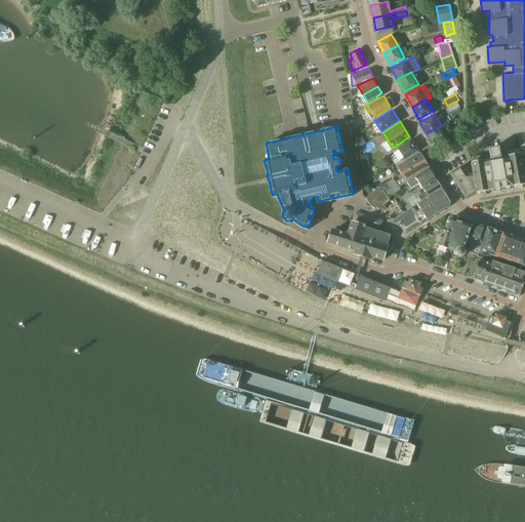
[(441,142),(447,137),(441,126),(427,133),(433,146),(441,142)]
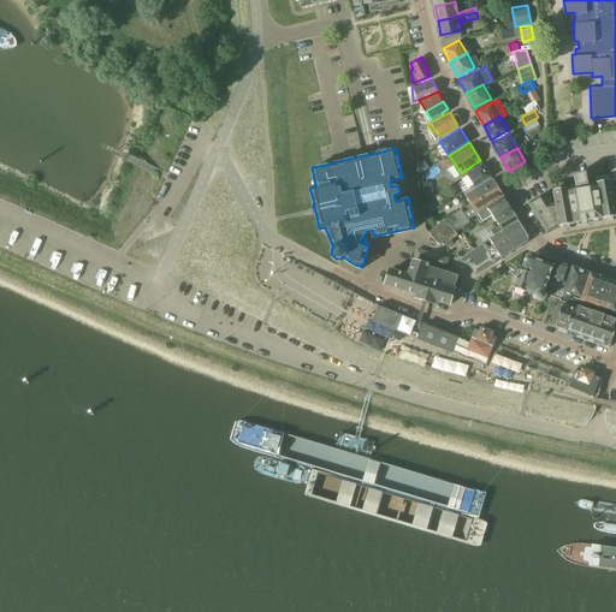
[(483,162),(462,176),(471,188),(490,174),(483,162)]
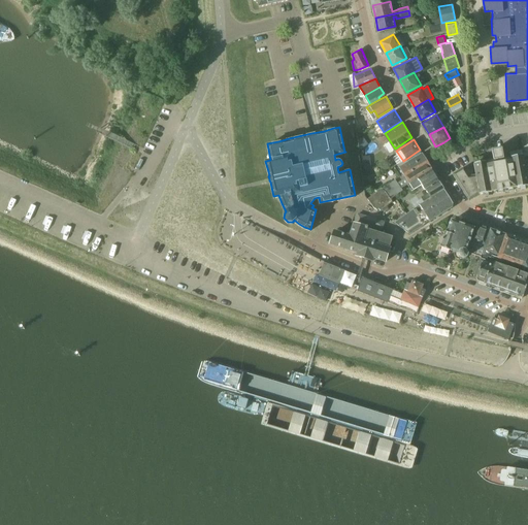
[(527,183),(527,177),(524,156),(524,153),(523,153),(510,155),(507,156),(503,157),(501,146),(491,149),(493,158),(490,159),(486,159),(485,154),(472,156),(472,160),(473,162),(479,192),(527,183)]
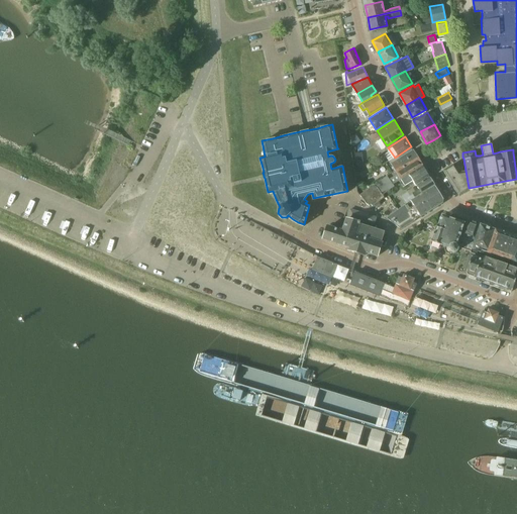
[(396,170),(417,157),(412,147),(391,162),(396,170)]
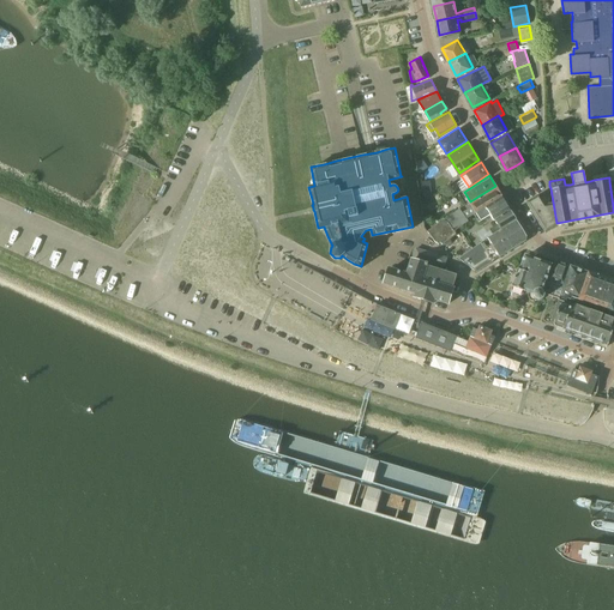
[(475,210),(501,194),(495,186),(470,201),(471,204),(463,210),(459,206),(449,213),(458,227),(469,219),(468,217),(476,211),(475,210)]
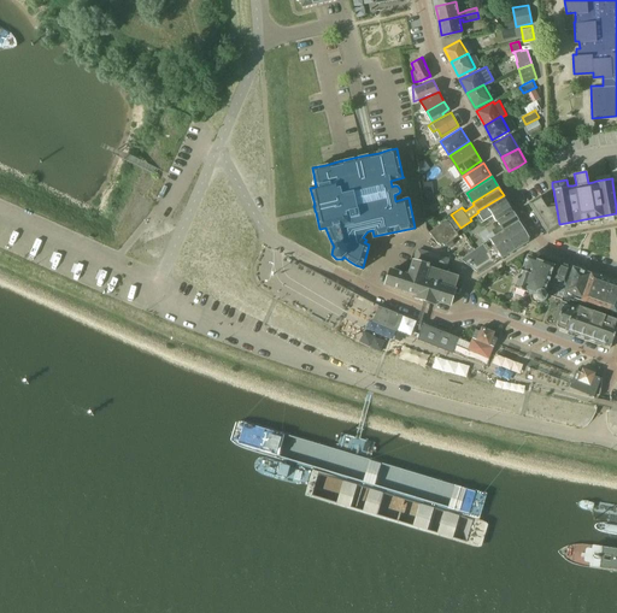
[(548,202),(542,193),(529,200),(548,231),(557,227),(552,202),(548,202)]
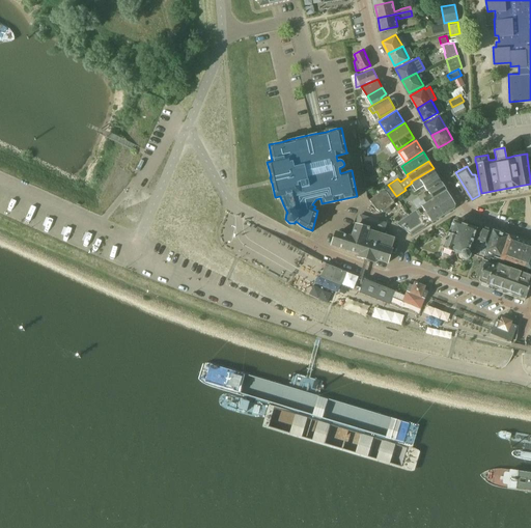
[(426,189),(441,179),(434,168),(411,182),(412,183),(415,189),(423,184),(426,189)]
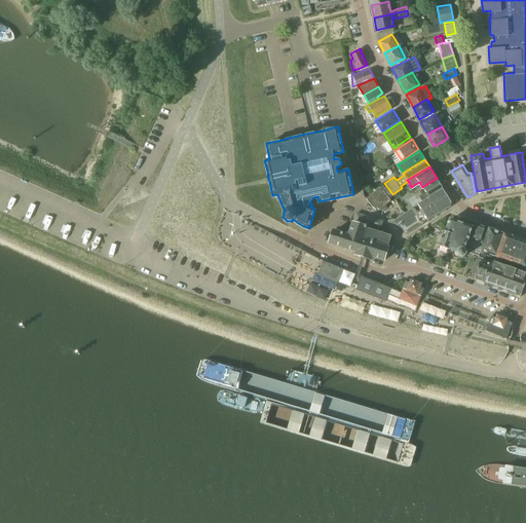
[(417,202),(442,187),(437,178),(422,187),(423,187),(426,191),(422,193),(420,189),(414,192),(415,193),(410,195),(416,204),(418,203),(417,202)]
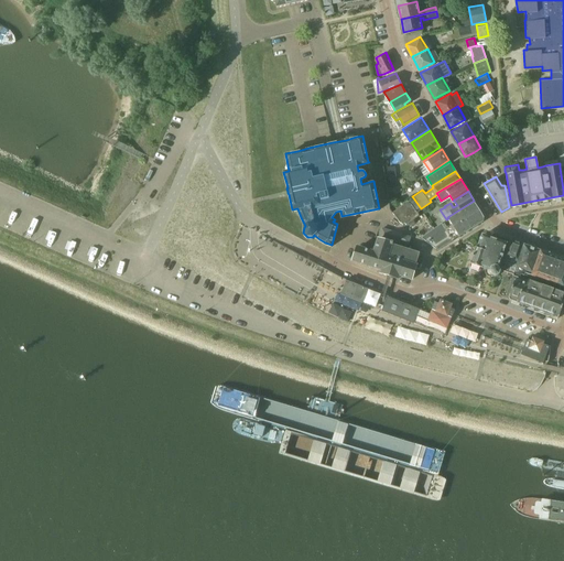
[(416,212),(421,208),(412,196),(392,211),(399,222),(400,220),(402,223),(404,222),(405,223),(407,222),(419,214),(416,212)]
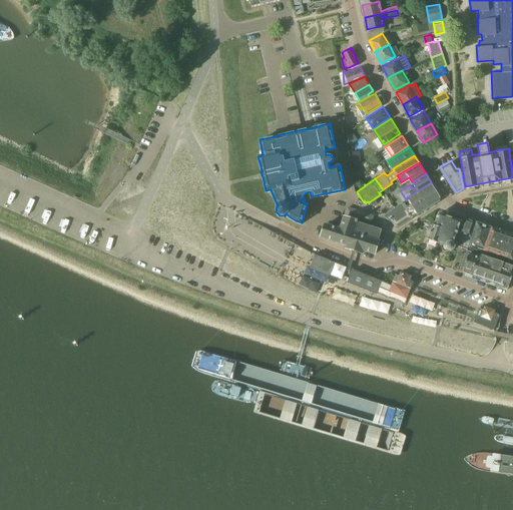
[(402,202),(411,216),(417,213),(417,212),(439,198),(440,196),(431,182),(407,197),(408,198),(411,202),(407,204),(405,200),(402,202)]
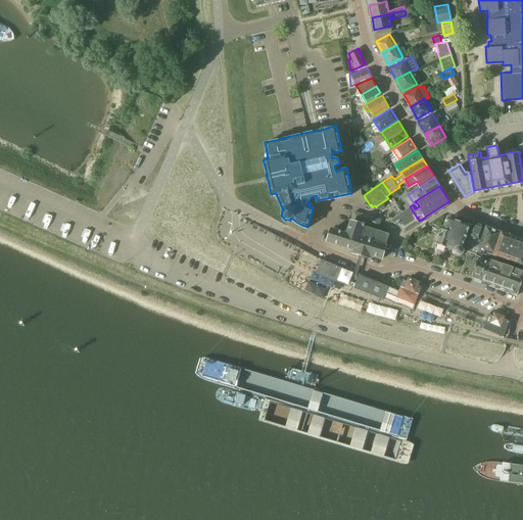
[(389,205),(393,210),(398,207),(394,201),(389,205)]
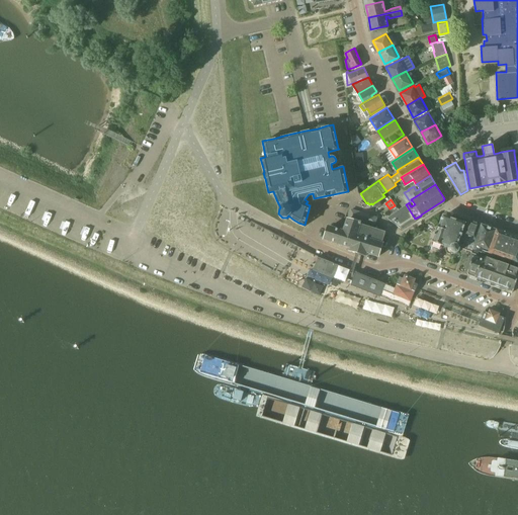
[(415,219),(406,204),(406,203),(386,217),(401,228),(415,219)]
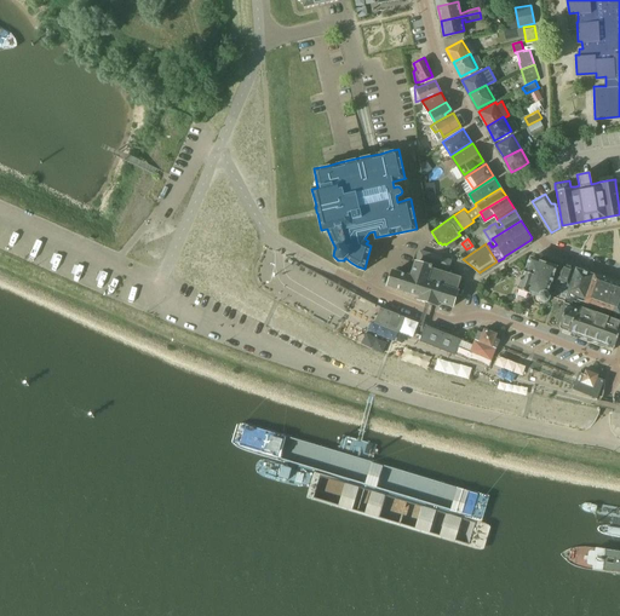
[(448,266),(451,258),(419,248),(411,275),(391,269),(388,283),(420,293),(418,298),(426,300),(428,300),(429,301),(436,304),(437,299),(453,304),(457,291),(461,293),(464,286),(458,283),(460,276),(445,271),(446,265),(448,266)]
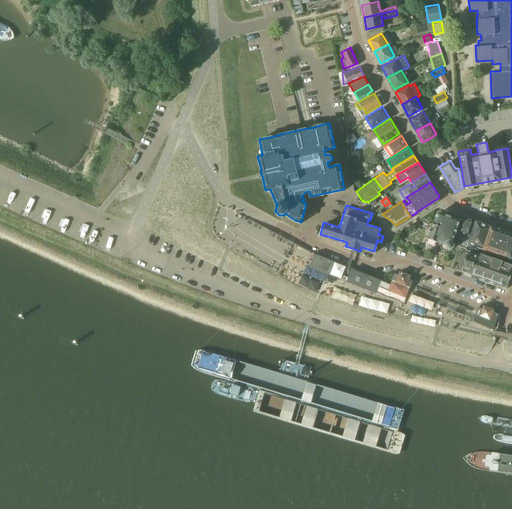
[(460,228),(459,227),(457,231),(455,230),(459,219),(437,212),(433,224),(431,223),(425,240),(428,244),(433,246),(436,244),(437,242),(440,243),(439,246),(442,249),(445,250),(448,248),(449,249),(450,248),(452,248),(453,247),(454,246),(455,245),(466,249),(469,241),(468,240),(470,235),(459,231),(460,228)]
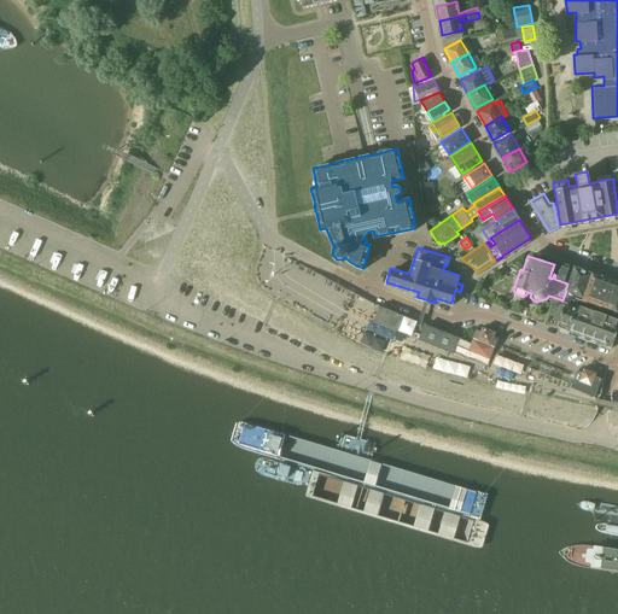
[(567,284),(573,265),(559,261),(554,274),(555,275),(554,279),(567,284)]
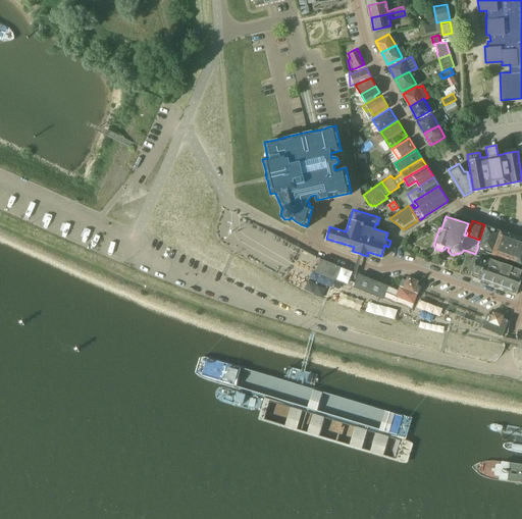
[(483,247),(492,250),(500,229),(484,224),(479,240),(477,245),(478,246),(475,254),(480,256),(483,247)]
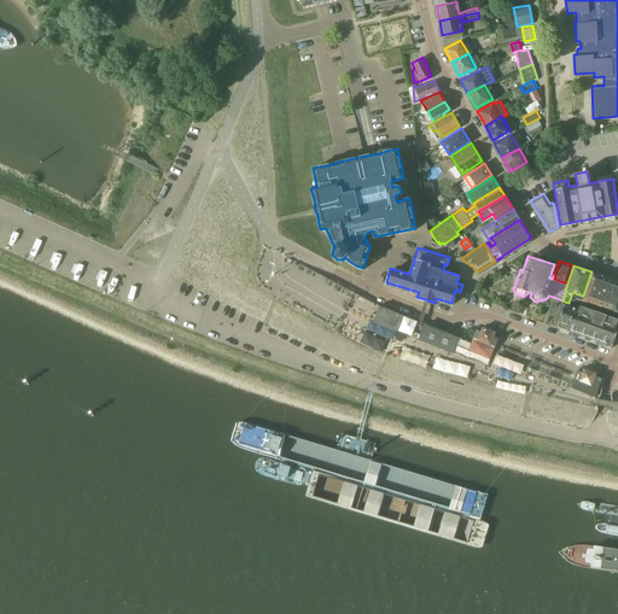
[(592,272),(583,296),(582,299),(590,302),(590,304),(600,308),(601,307),(617,311),(617,310),(617,280),(592,270),(592,272)]
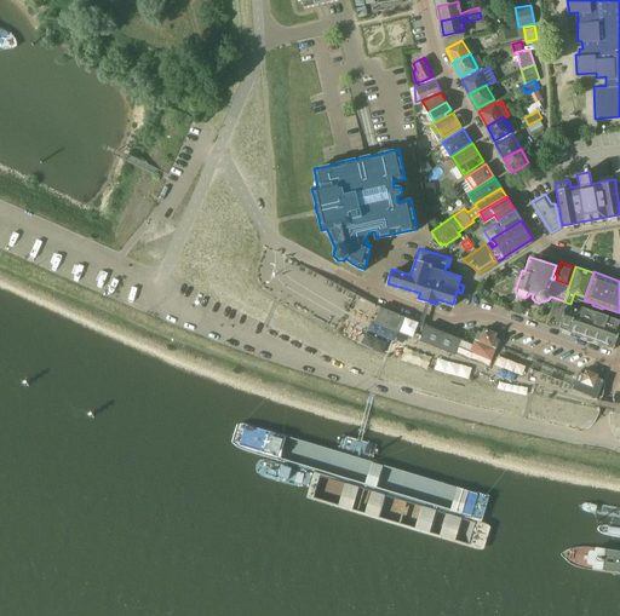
[(570,304),(564,301),(557,321),(560,322),(558,324),(560,327),(568,330),(577,306),(570,304)]
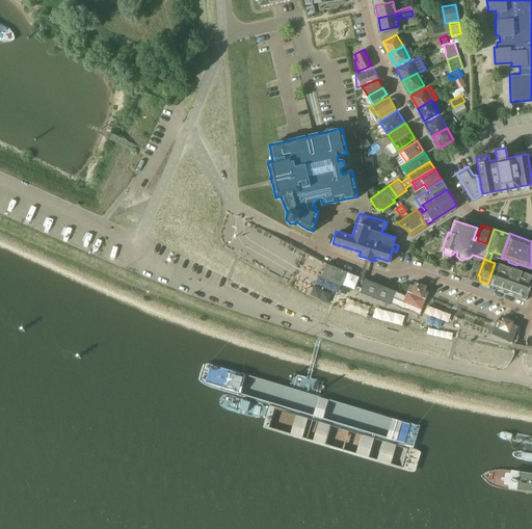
[(326,263),(322,275),(342,283),(347,271),(326,263)]
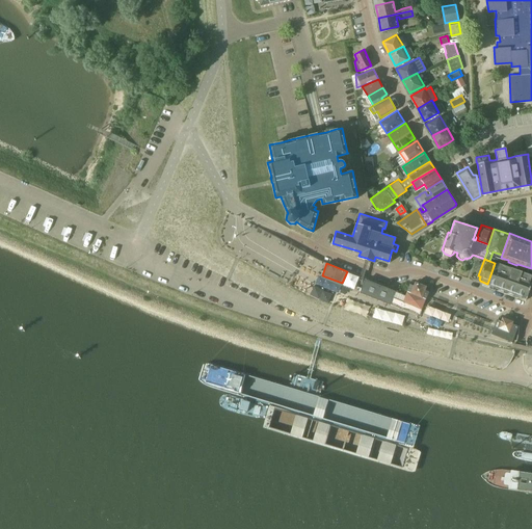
[(495,263),(487,284),(527,297),(531,282),(531,274),(524,272),(524,273),(495,263)]
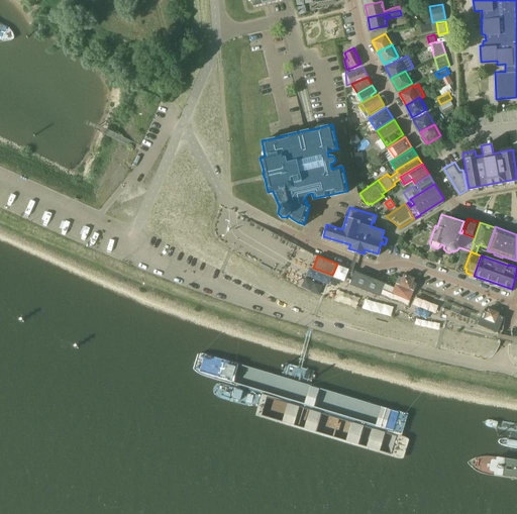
[(291,267),(288,276),(304,282),(308,274),(291,267)]
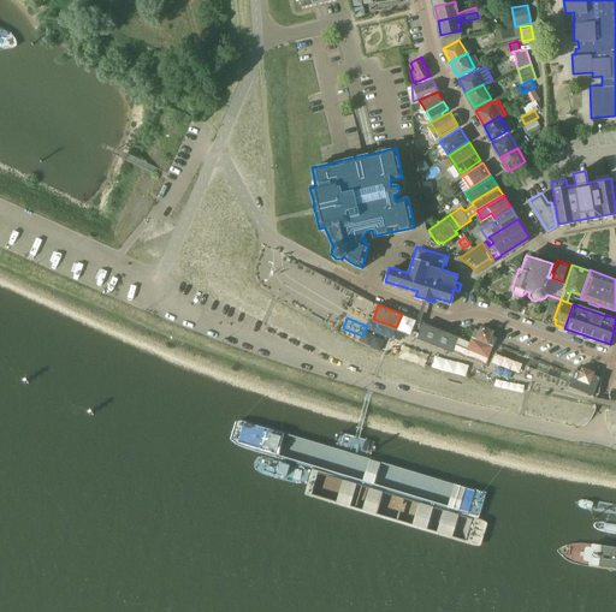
[(456,337),(422,324),(416,338),(451,350),(454,344),(456,337)]
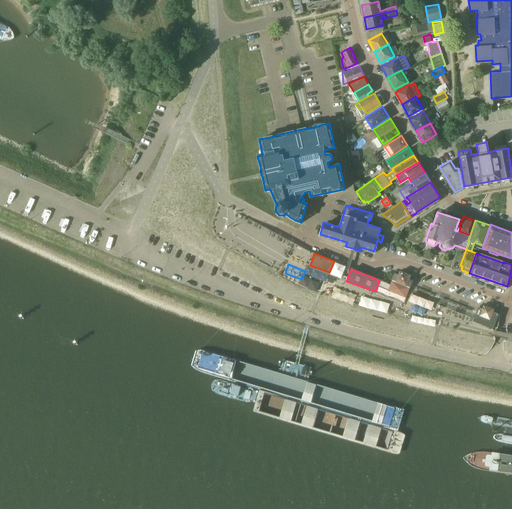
[(410,274),(399,270),(398,273),(394,272),(390,283),(390,284),(379,280),(377,286),(405,296),(408,290),(412,279),(409,278),(410,274)]
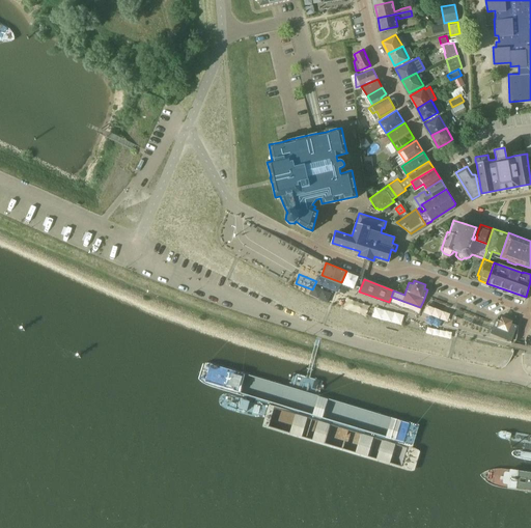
[(512,320),(501,314),(500,318),(496,316),(491,329),(490,331),(510,339),(516,324),(511,322),(512,320)]
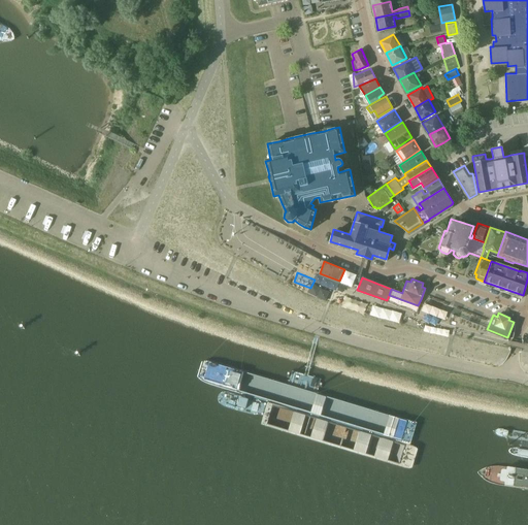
[(452,333),(453,328),(429,322),(427,328),(452,333)]
